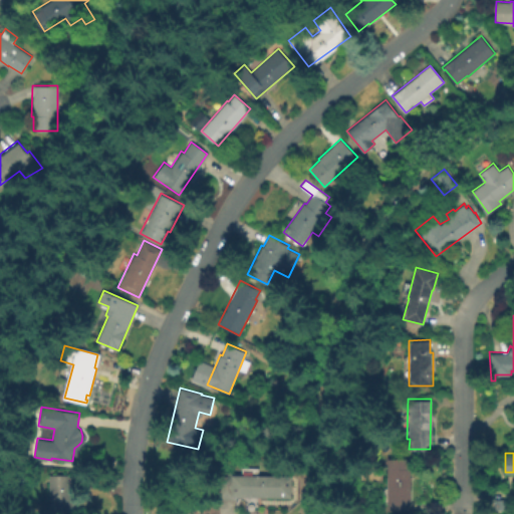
[(407,500),(408,510),(386,510),(384,457),(409,457),(409,500),(407,500)]
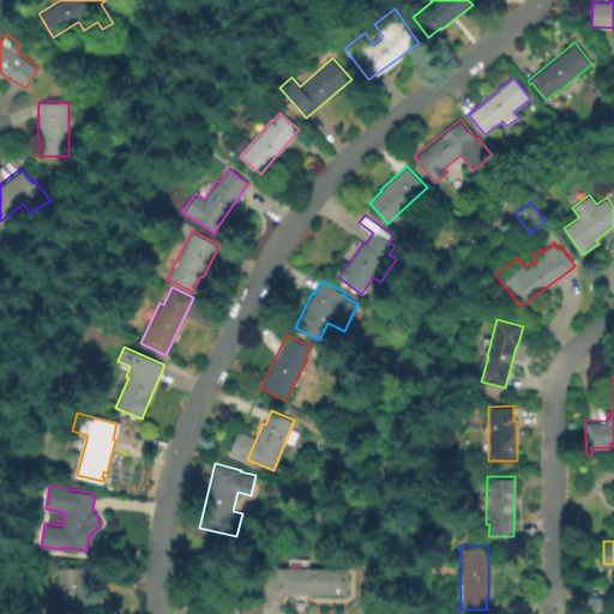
[(86,605),(86,613),(59,613),(59,566),(89,566),(89,605),(86,605)]
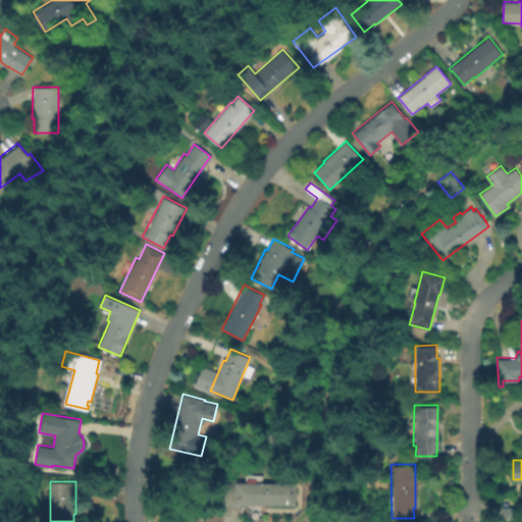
[(296,483),(295,506),(235,504),(236,481),(296,483)]
